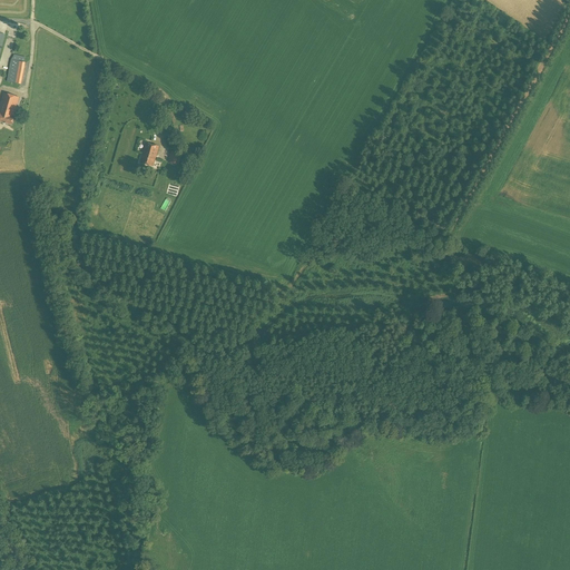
[(20,84),(25,62),(11,60),(7,81),(20,84)]
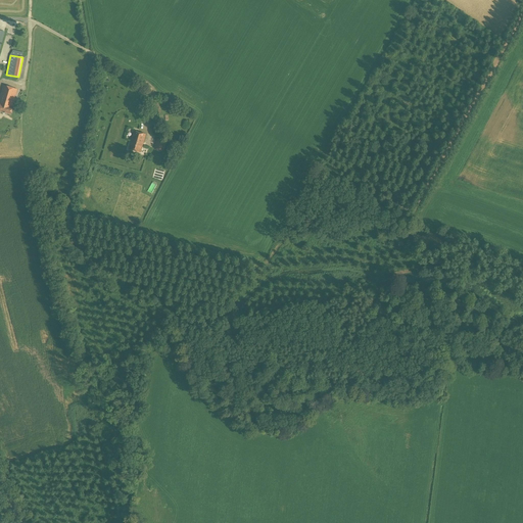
[(0,111),(3,112),(10,88),(3,86),(0,97),(0,111)]
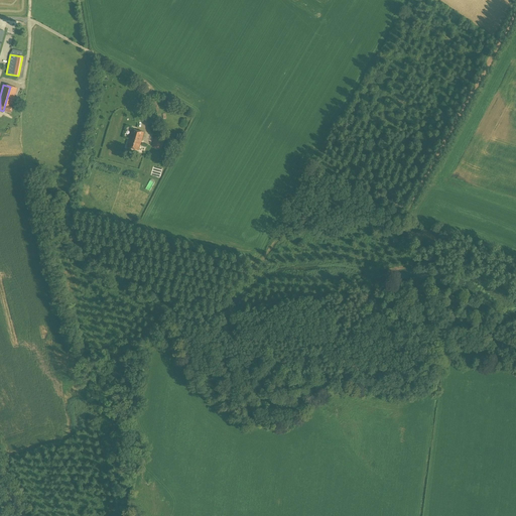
[(10,87),(3,111),(11,113),(13,106),(12,106),(17,89),(10,87)]
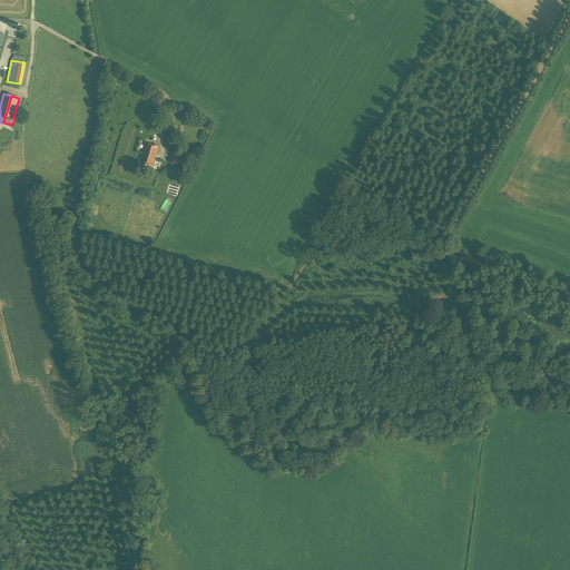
[(153,166),(158,146),(146,143),(140,163),(153,166)]
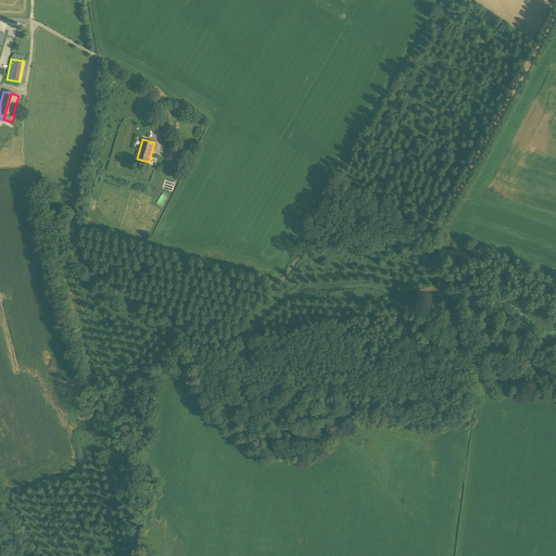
[(174,161),(177,150),(167,148),(164,159),(174,161)]
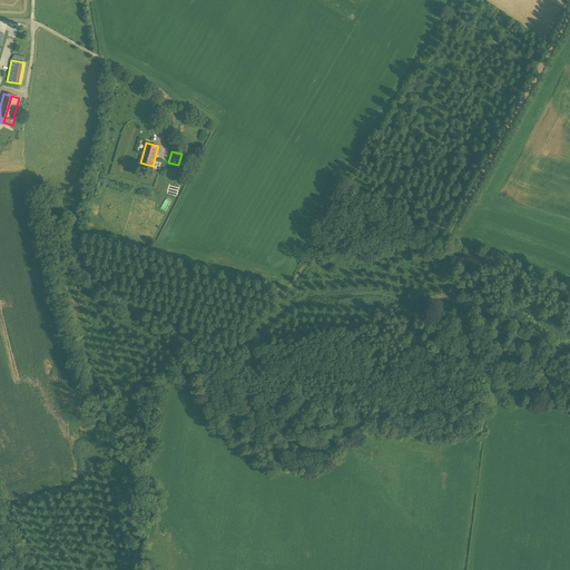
[(168,194),(177,196),(180,186),(170,183),(168,194)]
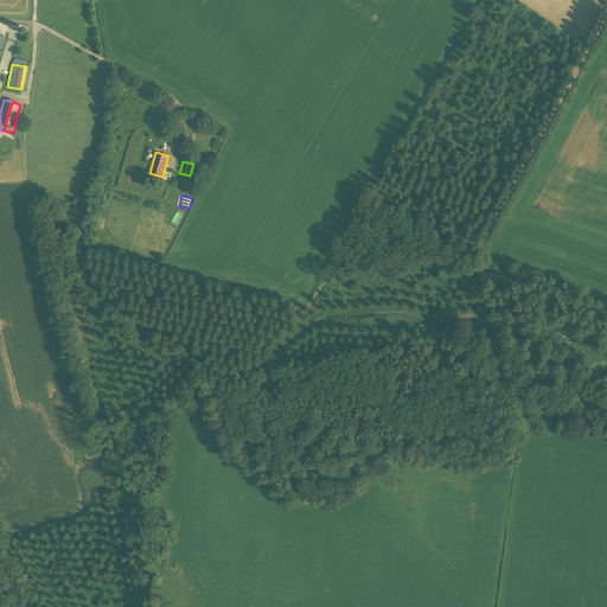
[(172,222),(177,225),(183,215),(178,211),(172,222)]
